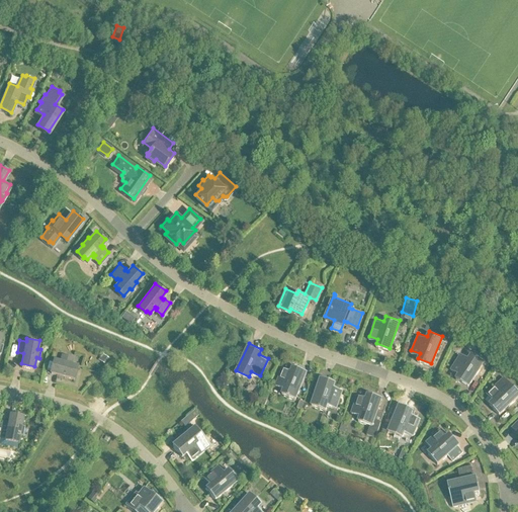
[(494,349),(489,356),(495,360),(500,352),(494,349)]
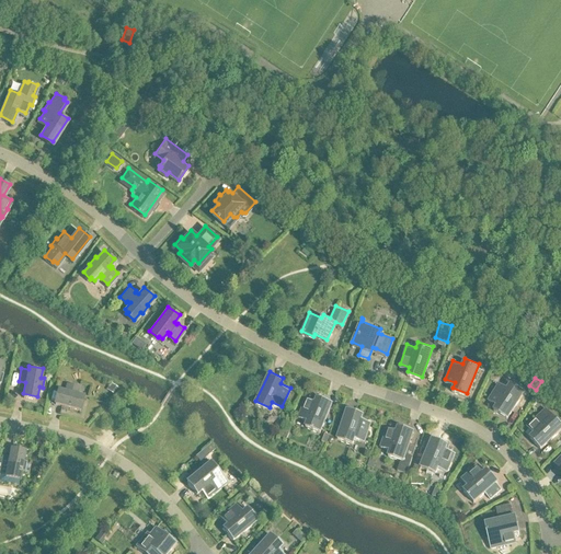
[(106,385),(114,391),(118,384),(111,379),(106,385)]
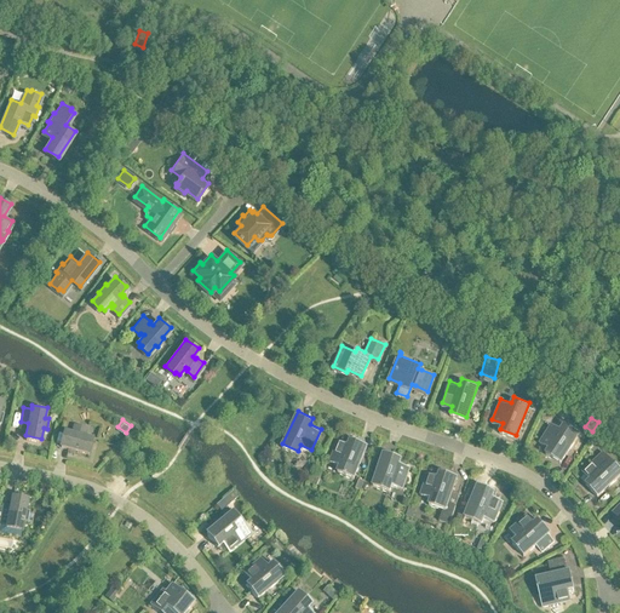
[(546,450),(561,459),(579,429),(566,420),(562,425),(552,419),(540,439),(549,445),(546,450)]
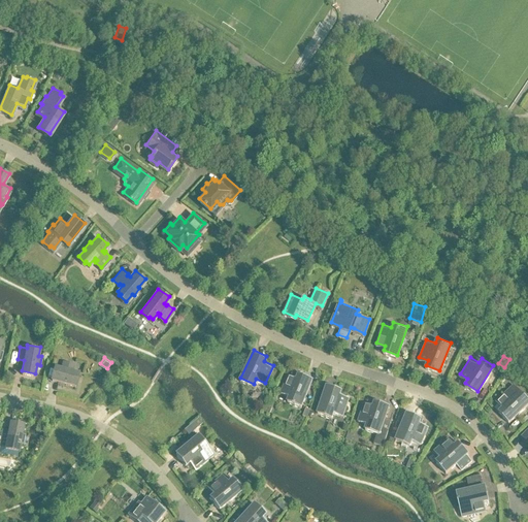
[(52,377),(75,383),(78,370),(72,368),(74,361),(63,358),(61,365),(55,364),(52,377)]
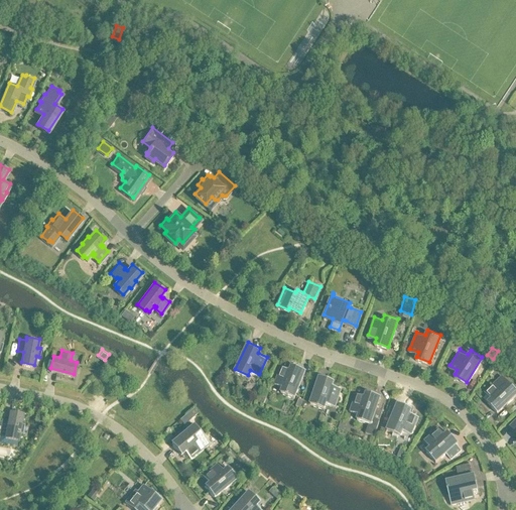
[(281,389),(294,395),(305,368),(292,362),(290,367),(282,363),(275,381),(283,384),(281,389)]
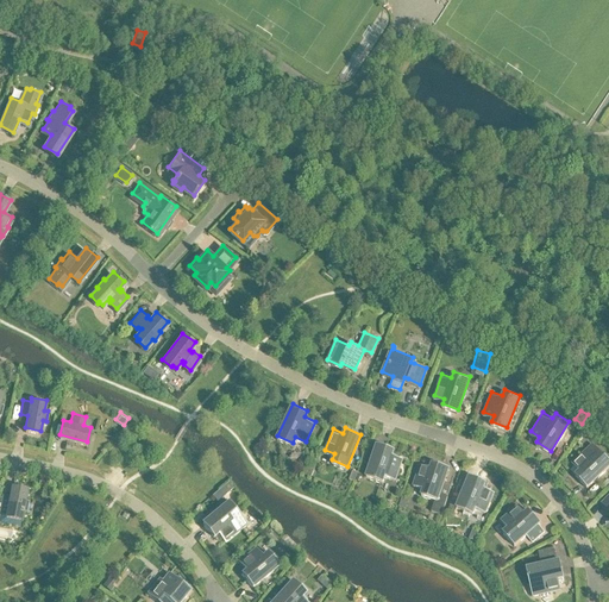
[(393,451),(394,446),(378,440),(366,474),(383,478),(384,472),(395,476),(402,455),(393,451)]
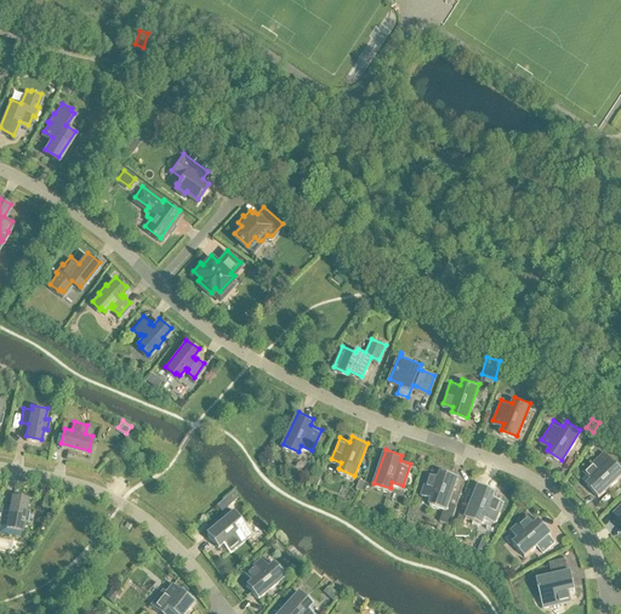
[(587,481),(599,493),(620,472),(620,465),(605,449),(584,468),(591,477),(587,481)]
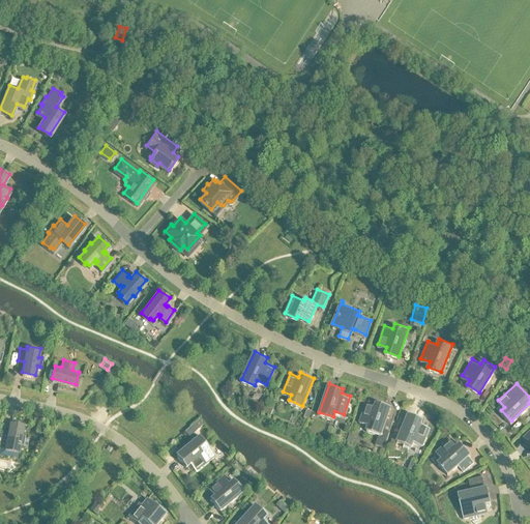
[(383,427),(390,404),(377,400),(375,404),(366,401),(360,419),(369,423),(366,428),(378,432),(375,441),(384,444),(389,429),(383,427)]
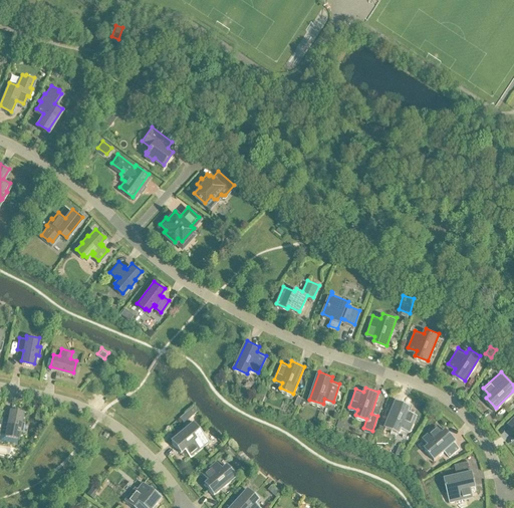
[(417,412),(409,409),(410,404),(397,399),(389,419),(386,426),(399,431),(401,426),(410,429),(417,412)]
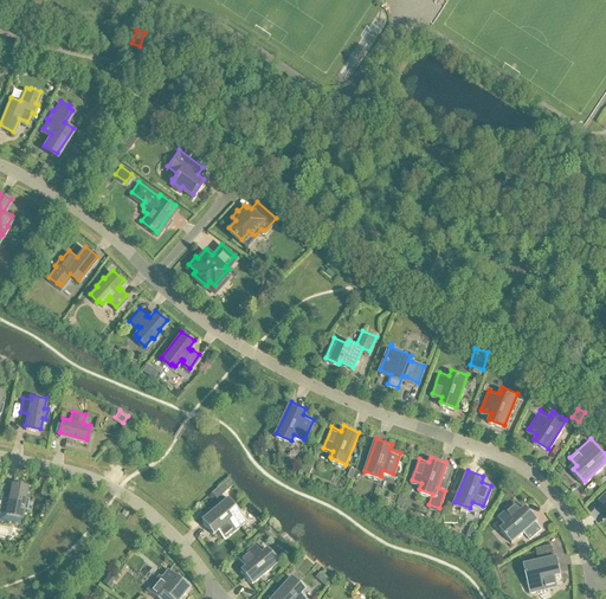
[(226,476),(221,481),(226,487),(231,482),(226,476)]
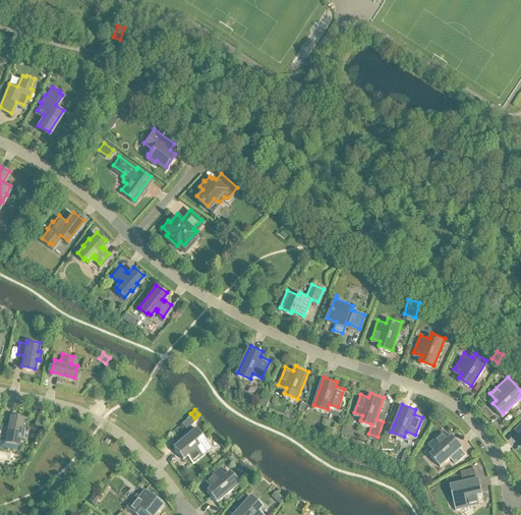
[(23,416),(10,413),(8,423),(2,422),(2,424),(0,423),(0,445),(17,448),(20,434),(23,434),(24,425),(21,424),(23,416)]
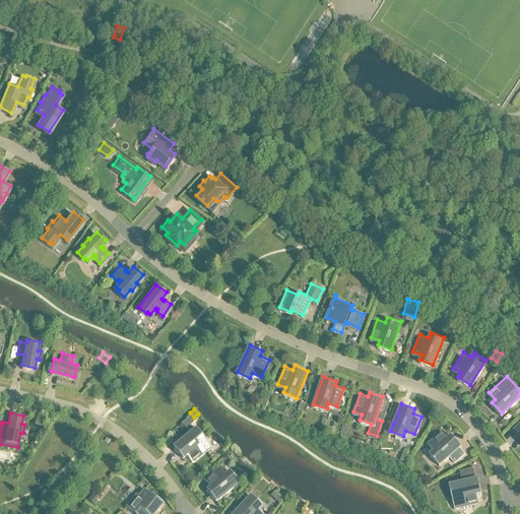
[(387,422),(382,433),(388,435),(390,431),(393,424),(387,422)]
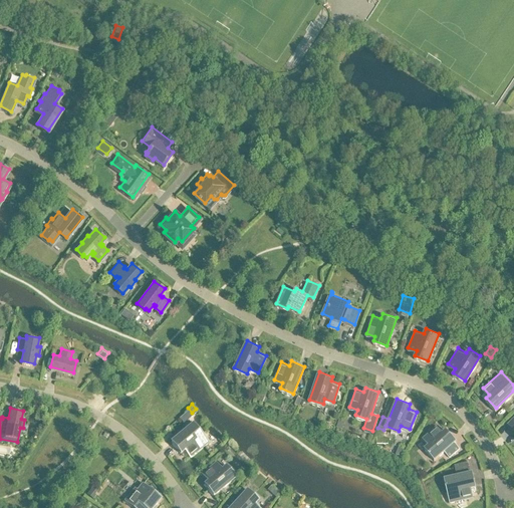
[(180,450),(184,447),(190,454),(208,438),(194,420),(171,439),(180,450)]
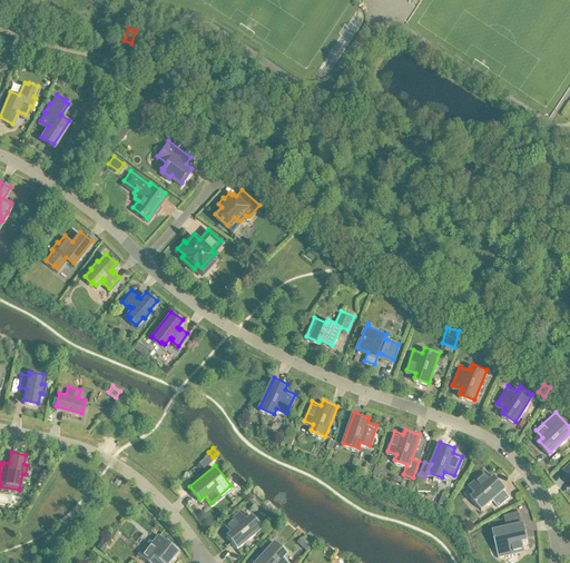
[(505,485),(495,473),(491,476),(484,470),(469,483),(475,491),(471,494),(481,506),(493,496),(499,503),(510,493),(504,486),(505,485)]
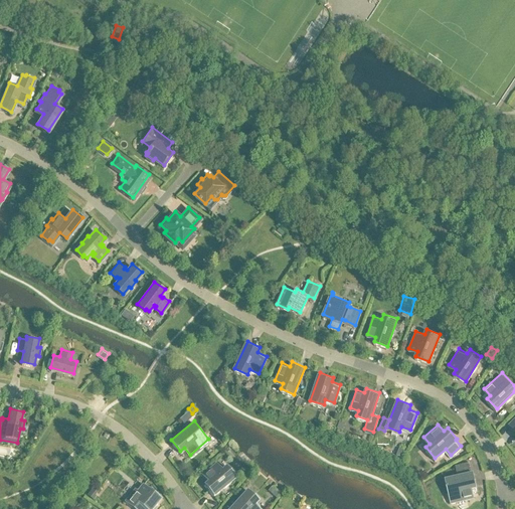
[(202,472),(208,479),(204,482),(213,493),(235,475),(226,464),(222,467),(216,460),(202,472)]
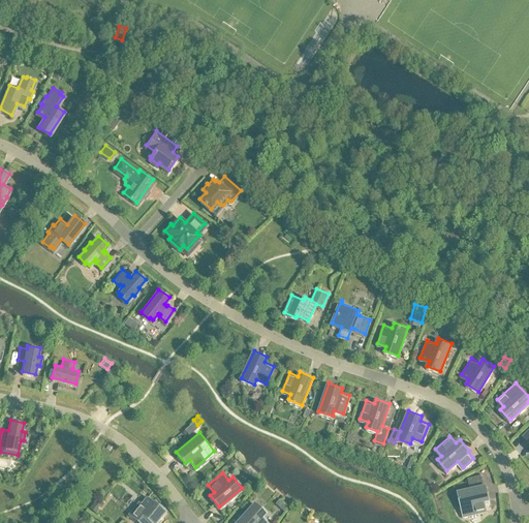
[(483,478),(481,472),(467,475),(469,482),(483,478)]
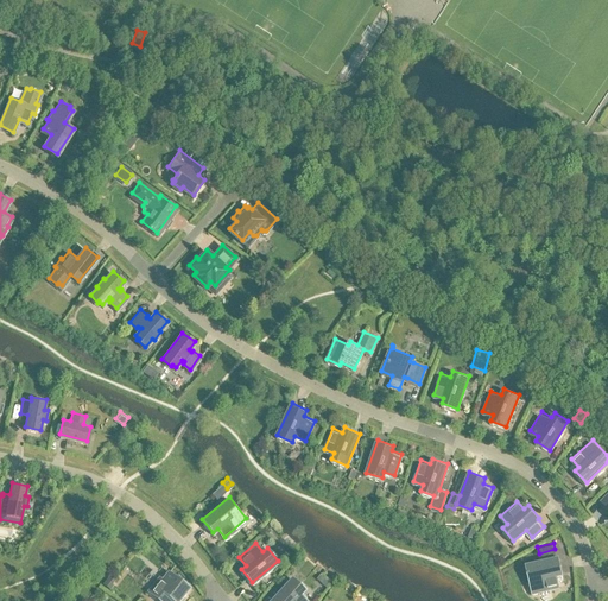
[(559,584),(557,574),(563,573),(559,556),(525,563),(532,590),(559,584)]
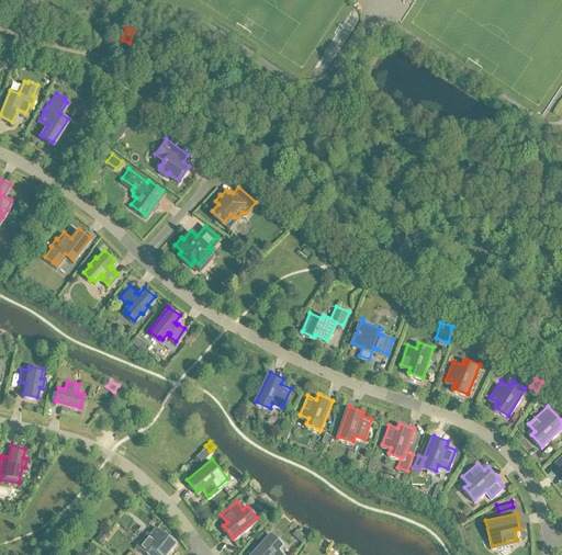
[(136,544),(149,554),(159,554),(161,554),(163,554),(176,541),(156,524),(150,532),(148,530),(136,544)]
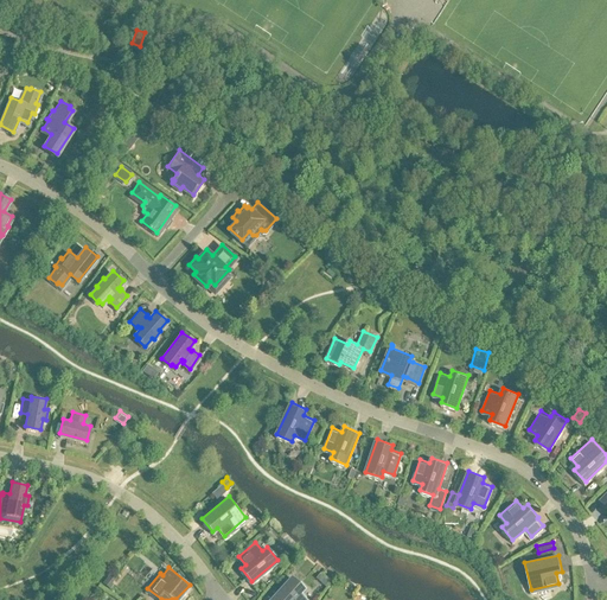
[(102,579),(110,585),(113,581),(112,579),(114,576),(109,572),(102,579)]
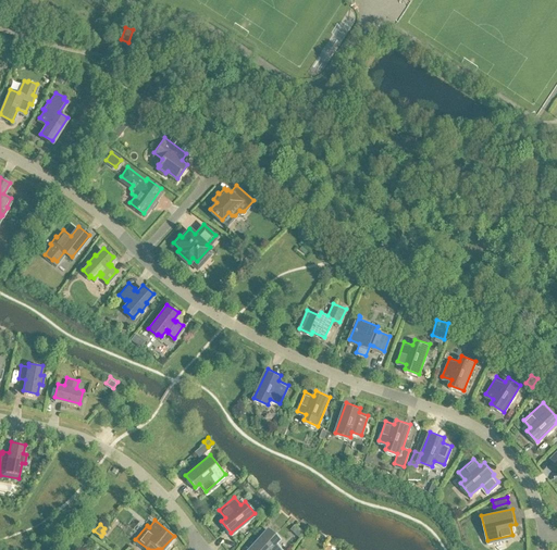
[(247,549),(280,549),(283,548),(275,541),(280,537),(268,526),(247,549)]
